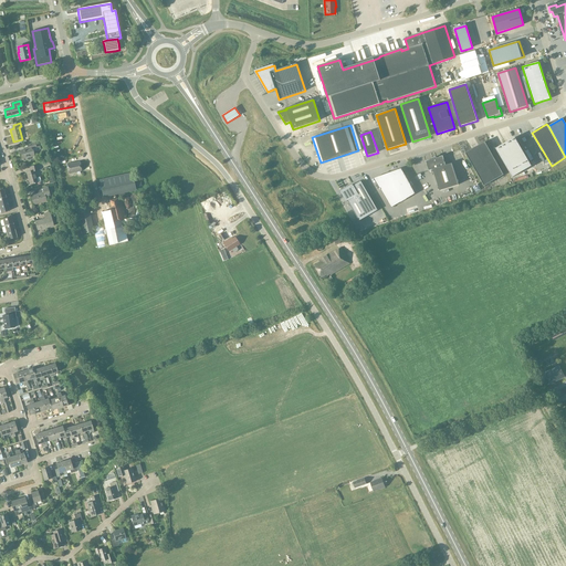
[(532,166),(514,137),(495,148),(512,177),(532,166)]
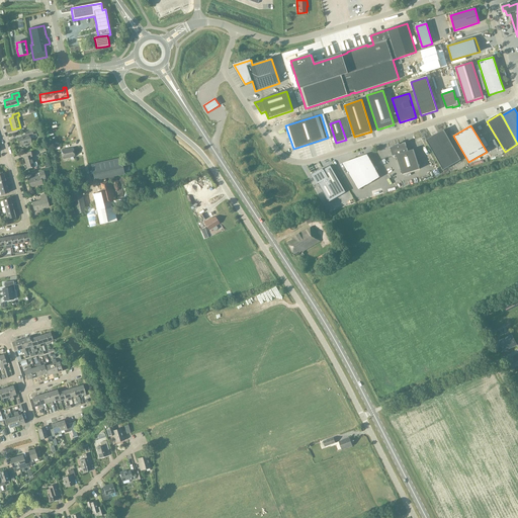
[(460,160),(443,130),(426,140),(442,170),(460,160)]
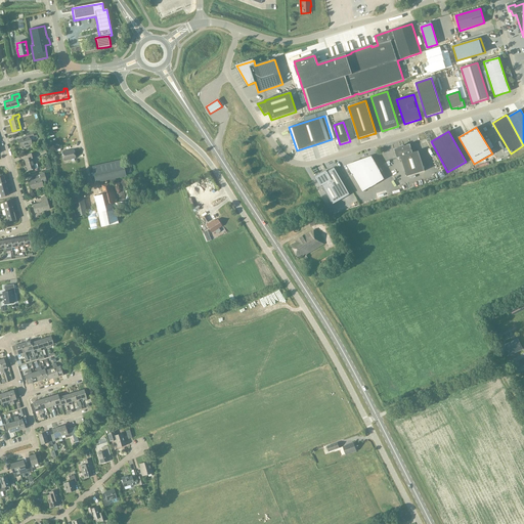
[(26,134),(26,137),(18,139),(20,147),(32,144),(30,137),(34,136),(33,132),(26,134)]
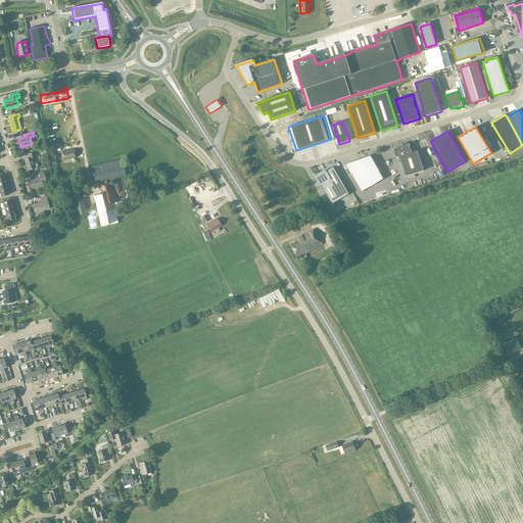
[(424,171),(418,151),(412,153),(409,144),(402,146),(401,145),(399,146),(400,147),(393,149),(396,157),(399,156),(406,177),(424,171)]
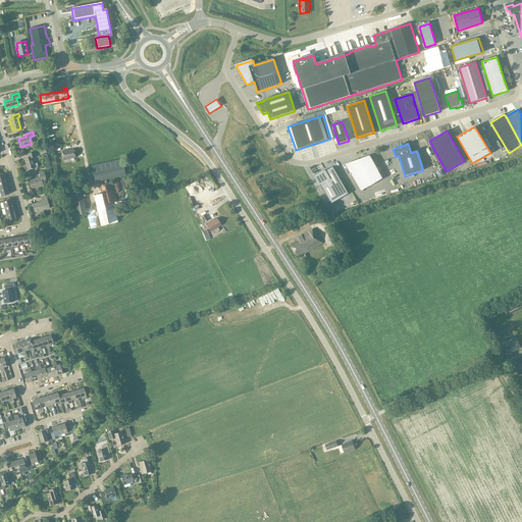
[(66,150),(62,151),(64,160),(75,158),(73,149),(67,151),(66,150)]
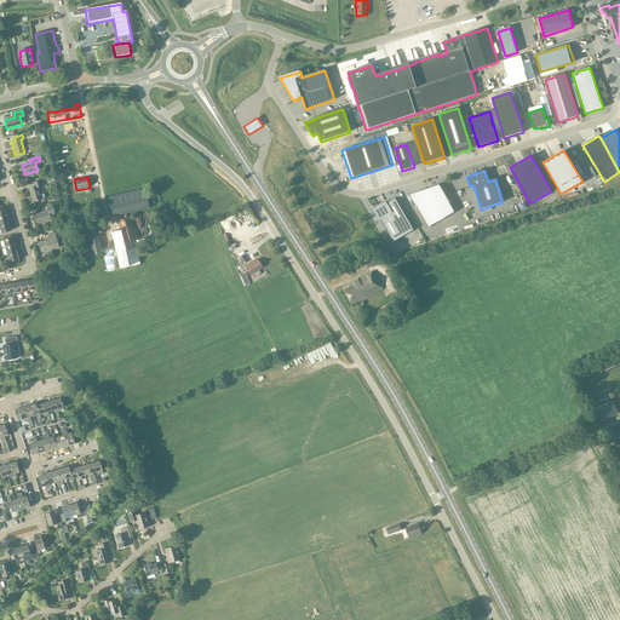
[(39,188),(42,187),(41,181),(33,183),(34,188),(29,189),(32,197),(30,199),(30,202),(32,202),(33,202),(45,199),(44,195),(40,195),(39,193),(40,191),(39,188)]
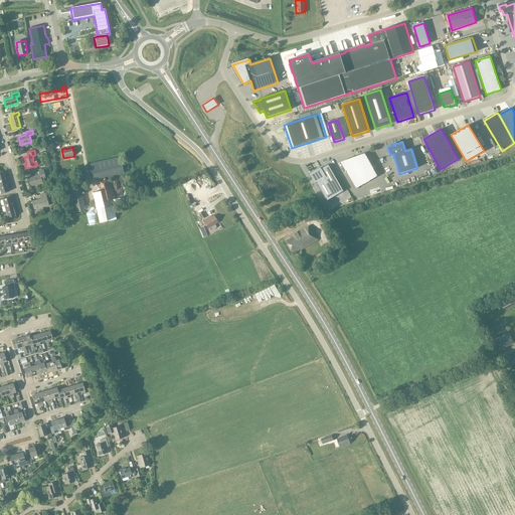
[(356,189),(377,176),(365,153),(340,162),(356,189)]
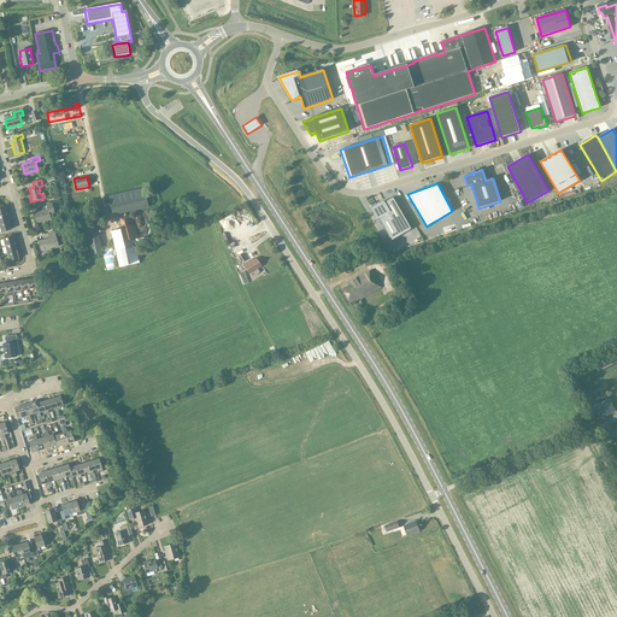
[(109,197),(112,215),(148,206),(144,188),(109,197)]
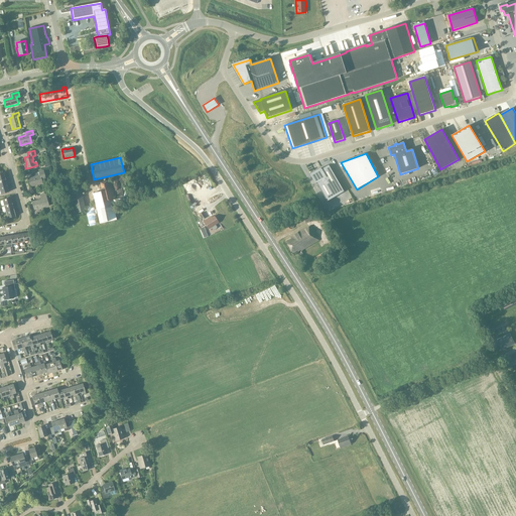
[(321,168),(310,174),(315,183),(316,183),(328,202),(344,191),(329,165),(321,169),(321,168)]
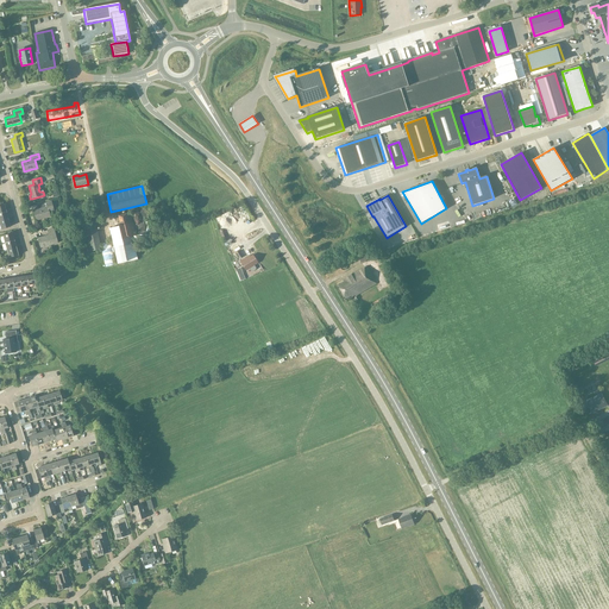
[(36,221),(50,217),(49,212),(54,211),(51,201),(37,205),(38,209),(33,211),(36,221)]
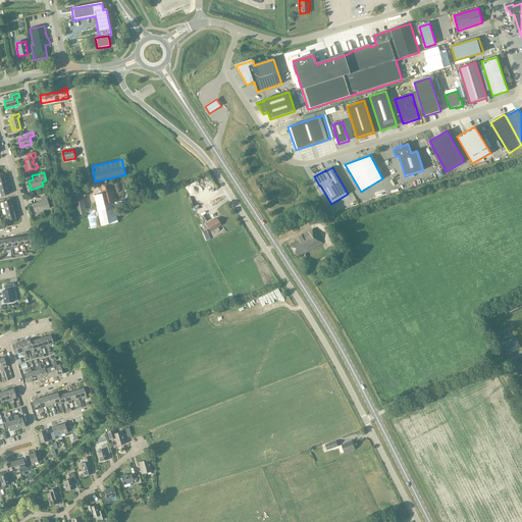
[(125,201),(115,202),(111,183),(101,185),(106,204),(95,207),(96,212),(126,206),(125,201)]
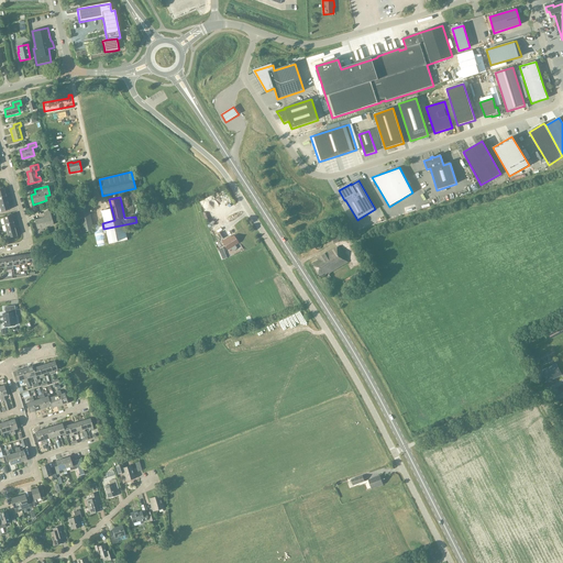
[(8,202),(0,205),(0,208),(1,212),(10,210),(8,202)]
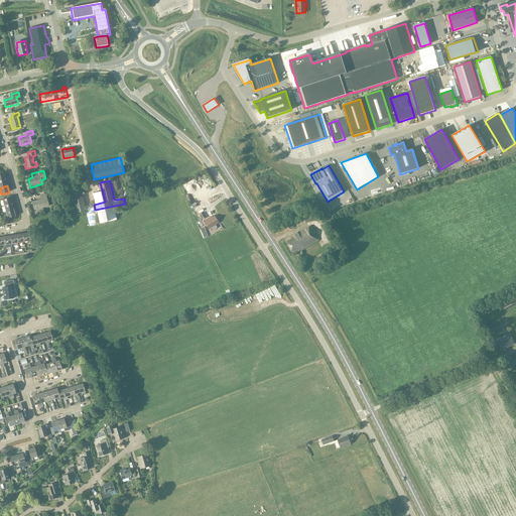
[(82,194),(81,187),(71,189),(75,209),(76,214),(86,212),(85,207),(82,194)]
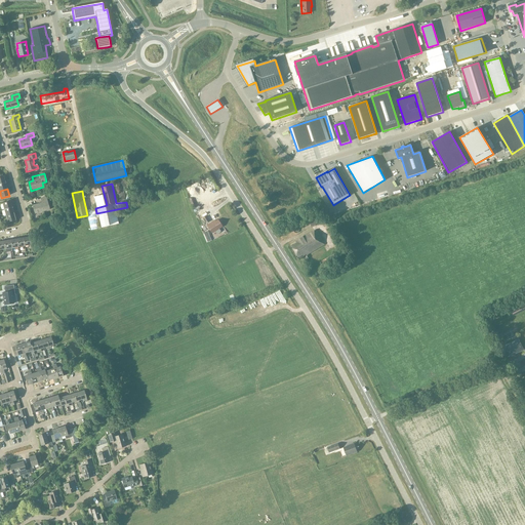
[(33,206),(34,209),(35,213),(49,209),(46,197),(41,199),(42,203),(33,206)]
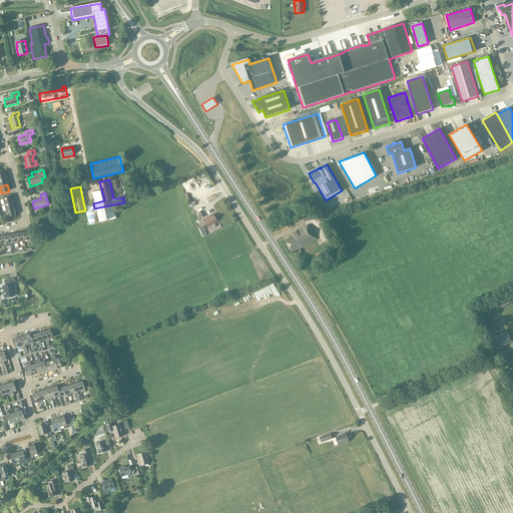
[(3,199),(4,205),(12,203),(10,196),(3,199)]
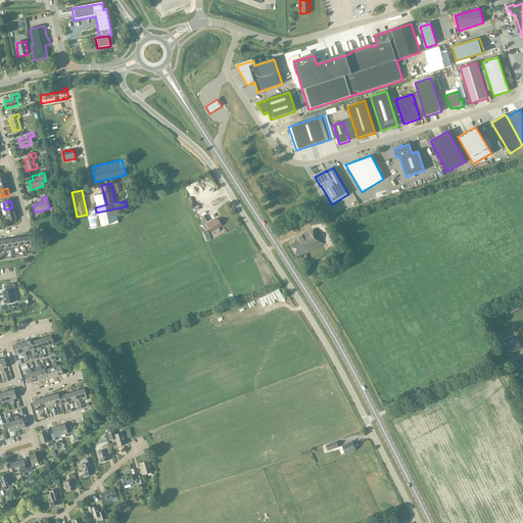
[(4,209),(6,216),(13,214),(12,207),(4,209)]
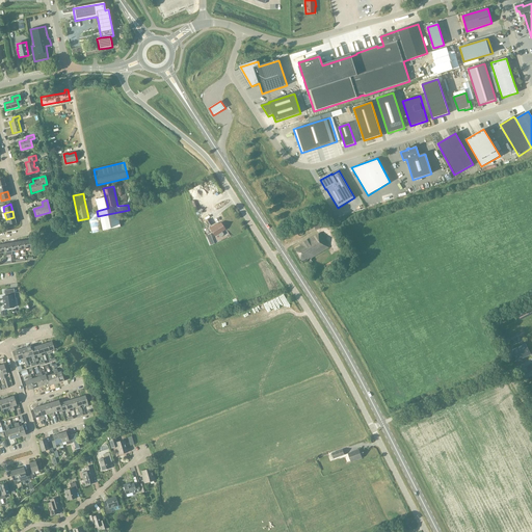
[(16,223),(14,217),(6,219),(8,225),(16,223)]
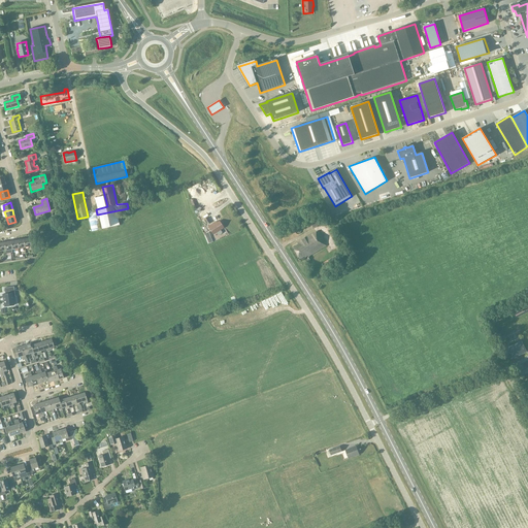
[(316,217),(302,224),(305,228),(311,224),(314,228),(320,225),(316,217)]
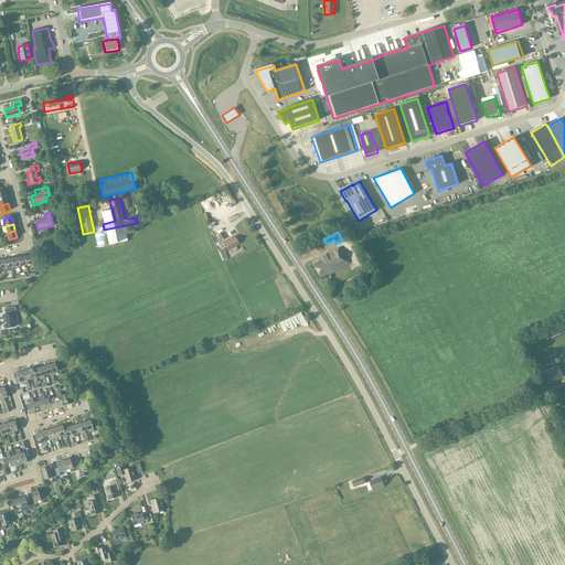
[(235,237),(232,240),(231,237),(226,241),(224,242),(225,245),(228,251),(232,248),(233,252),(235,252),(236,251),(237,248),(235,246),(238,244),(235,237)]
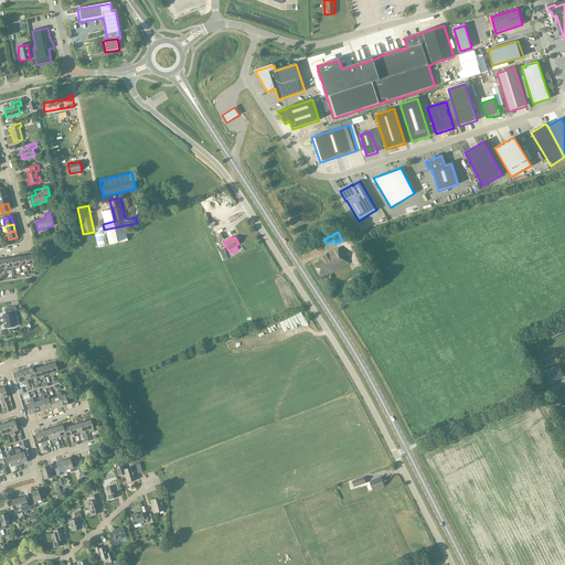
[(313,265),(322,278),(327,275),(328,276),(350,263),(340,247),(319,260),(319,262),(313,265)]
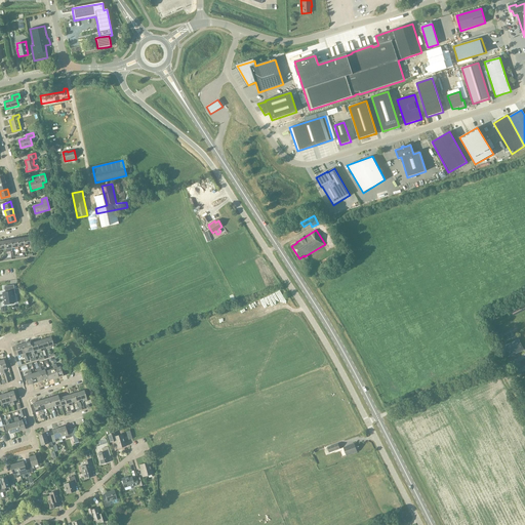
[(324,265),(331,260),(336,258),(334,254),(329,257),(322,261),(324,265)]
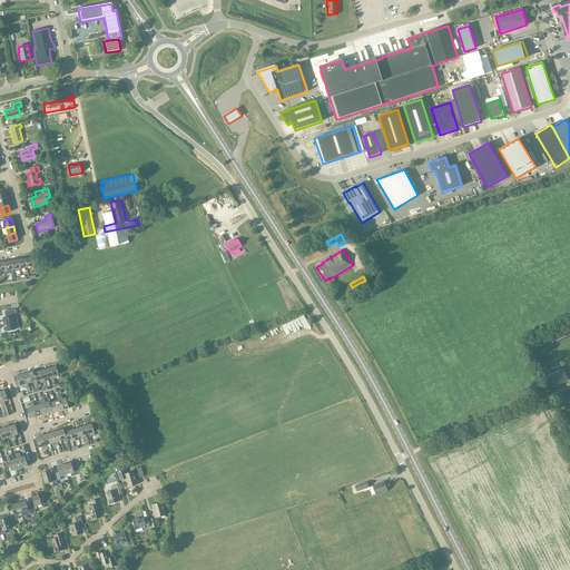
[(17,320),(15,310),(5,311),(6,317),(2,317),(5,331),(15,330),(13,321),(17,320)]
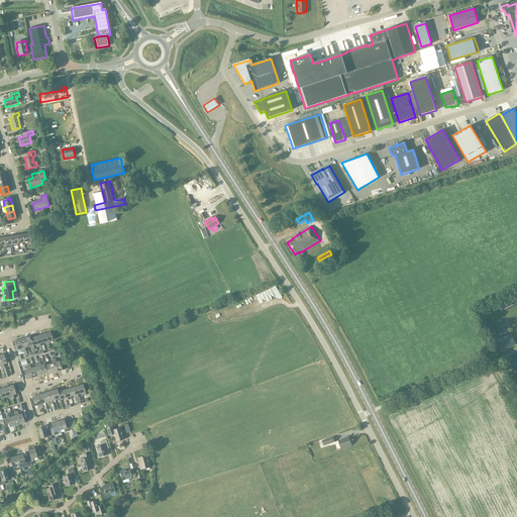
[(30,346),(32,349),(32,352),(34,351),(33,349),(34,349),(33,345),(30,338),(30,336),(25,338),(28,347),(30,346)]
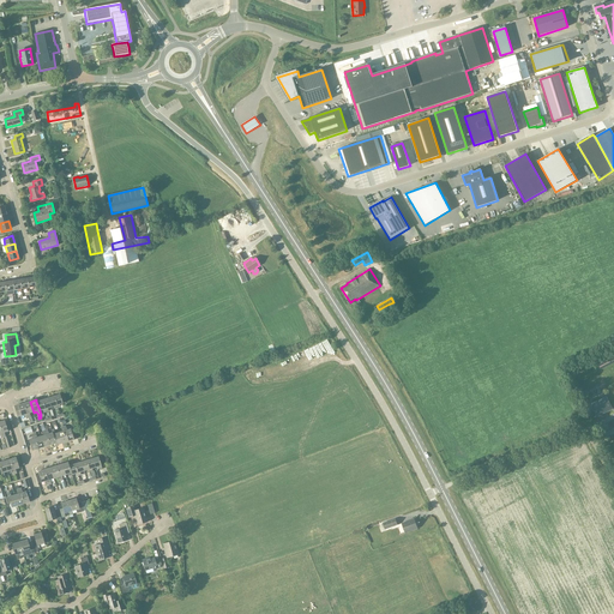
[(42,399),(36,402),(40,410),(42,410),(43,413),(46,411),(42,399)]
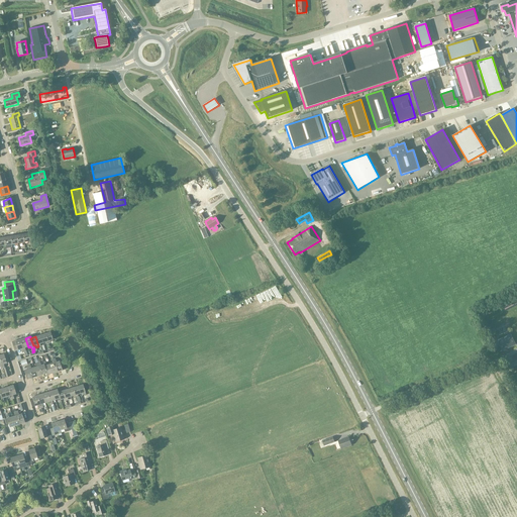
[(506,347),(507,348),(513,345),(512,344),(514,343),(510,336),(507,338),(506,336),(502,338),(503,340),(499,342),(503,349),(506,347)]
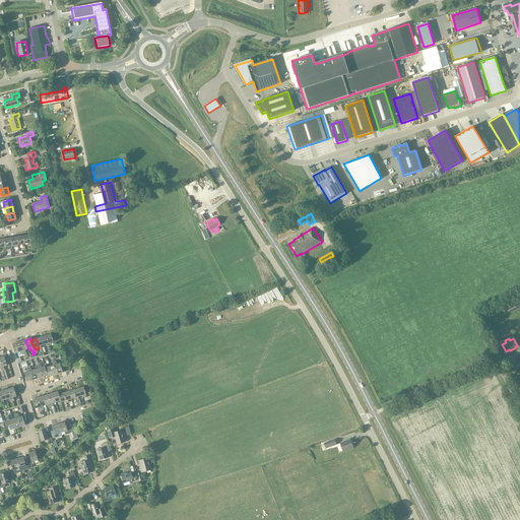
[(24,354),(20,341),(12,344),(14,353),(21,351),(22,354),(24,354)]
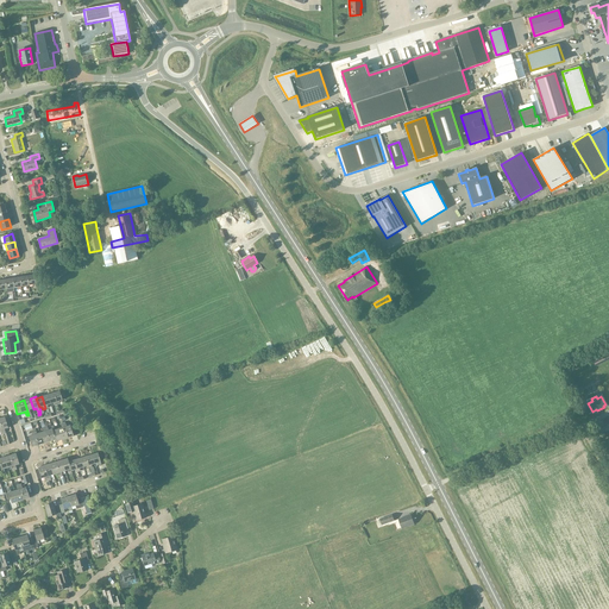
[(66,422),(63,424),(68,438),(74,437),(70,426),(67,427),(66,422)]
